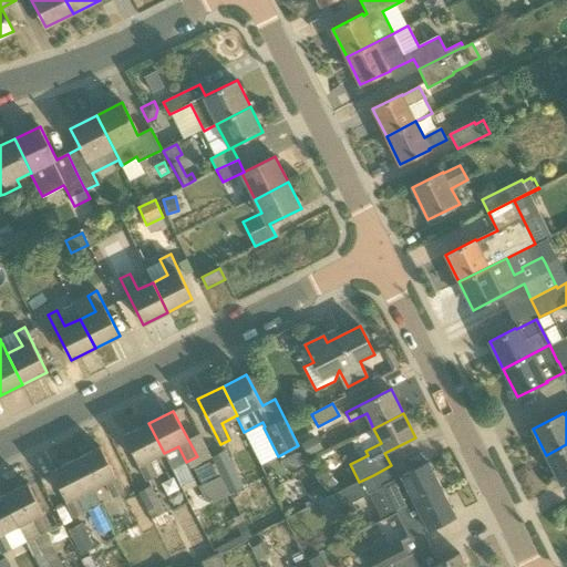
[(148,461),(164,453),(148,423),(124,435),(147,481),(156,476),(148,461)]
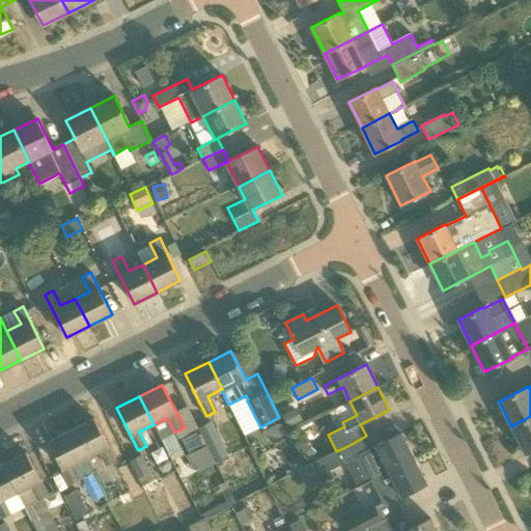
[(301,423),(294,410),(282,416),(288,429),(301,423)]
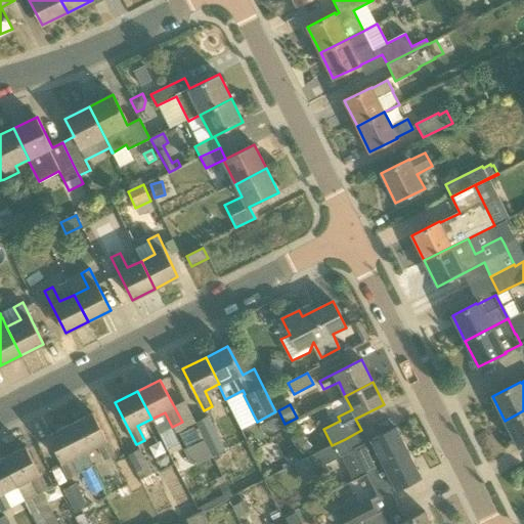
[(523,444),(523,410),(505,421),(518,447),(523,444)]
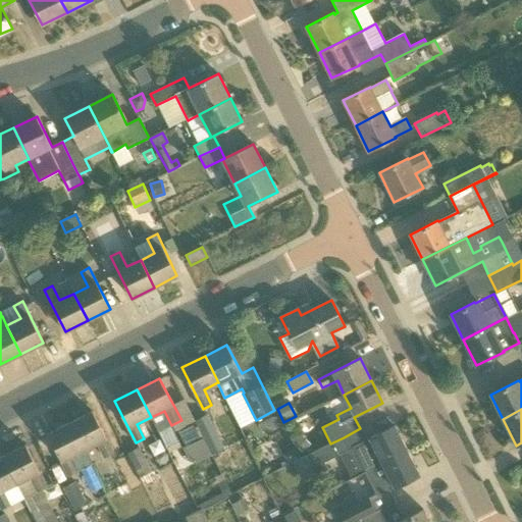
[(70,423),(84,451),(98,444),(105,459),(114,455),(93,412),(70,423)]
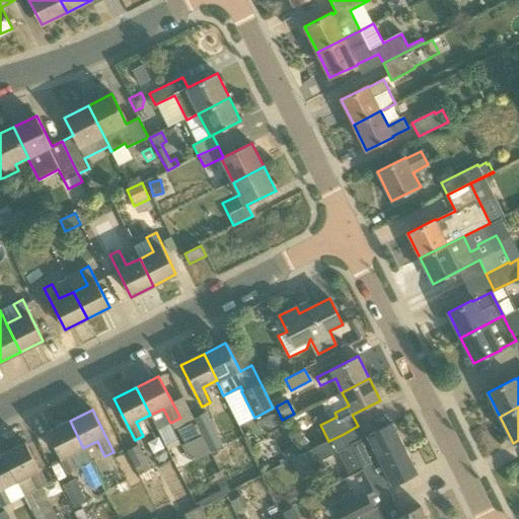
[(194,418),(203,436),(211,453),(223,447),(207,412),(194,418)]
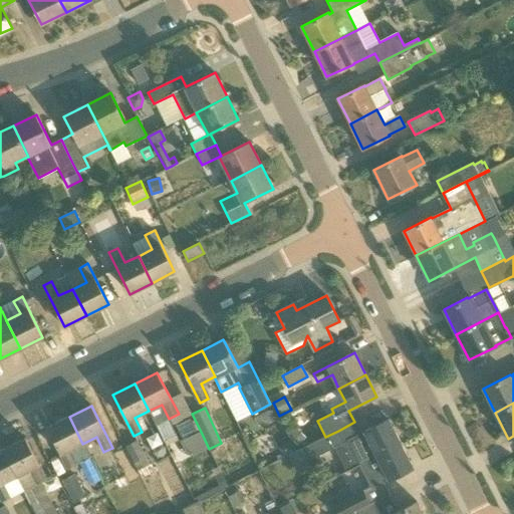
[(68,451),(82,444),(69,417),(47,428),(67,469),(75,465),(68,451)]
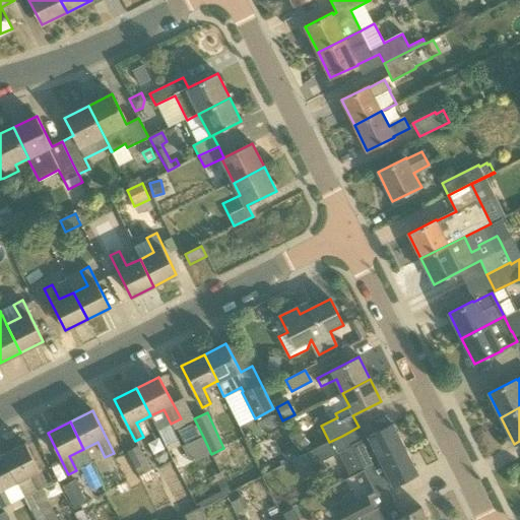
[(365,469),(405,449),(393,425),(368,437),(368,438),(352,446),(365,469)]
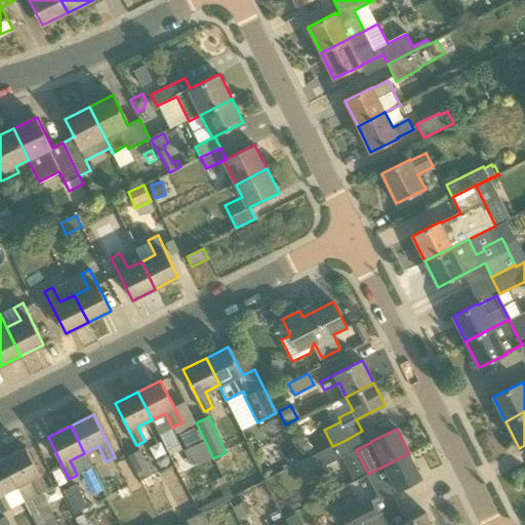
[(294,446),(305,455),(313,446),(303,437),(294,446)]
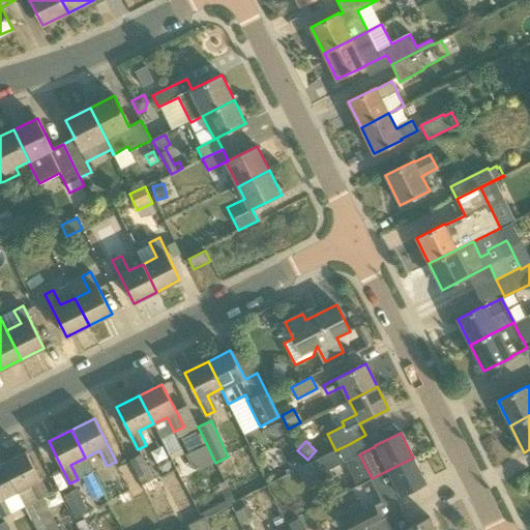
[(329,469),(355,457),(349,444),(335,450),(312,462),(321,482),(333,476),(329,469)]
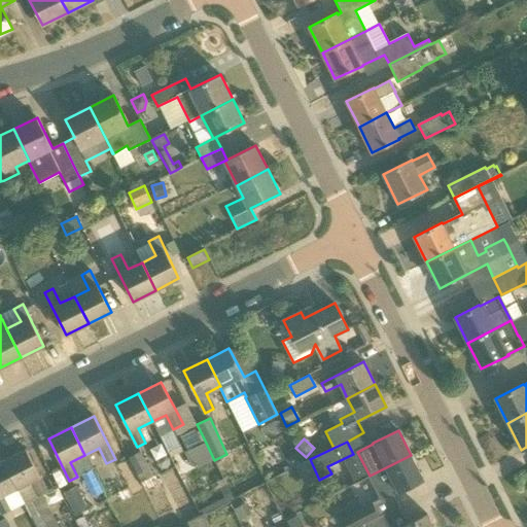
[(197,468),(214,460),(206,443),(185,453),(190,463),(197,468)]
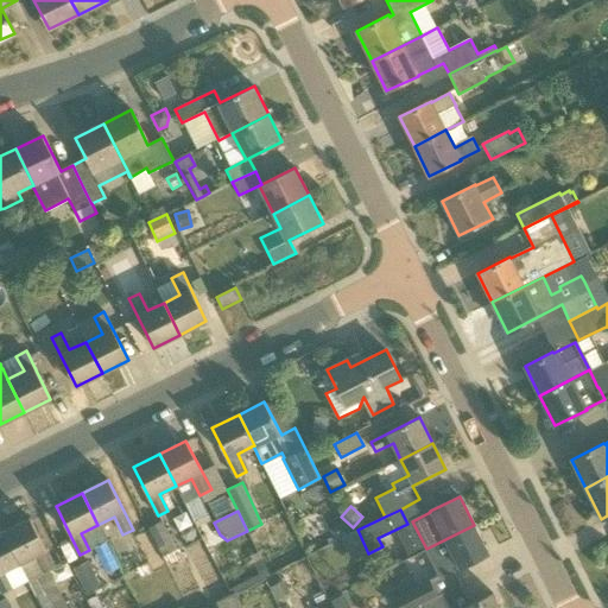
[(31,581),(38,595),(57,584),(50,570),(55,569),(30,519),(5,531),(20,563),(36,555),(45,574),(31,581)]
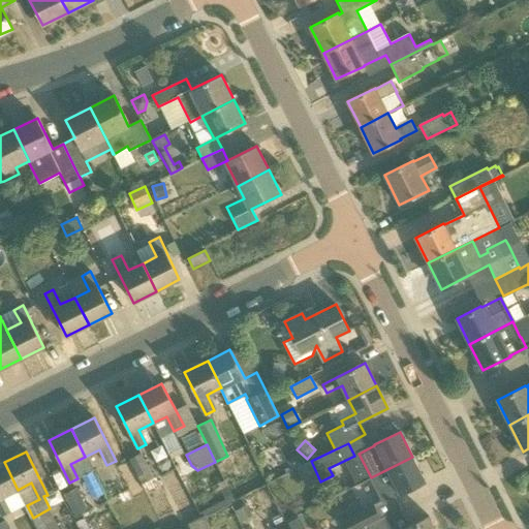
[(154,477),(141,453),(129,459),(142,485),(146,492),(159,485),(155,477),(154,477)]
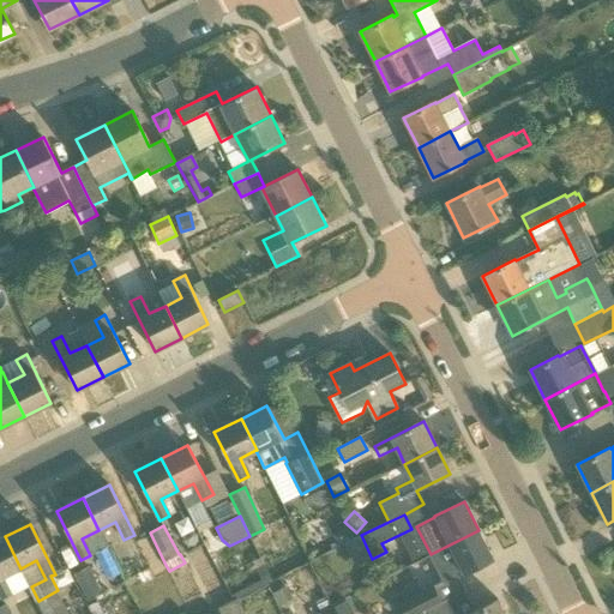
[(332,535),(338,546),(349,540),(344,529),(332,535)]
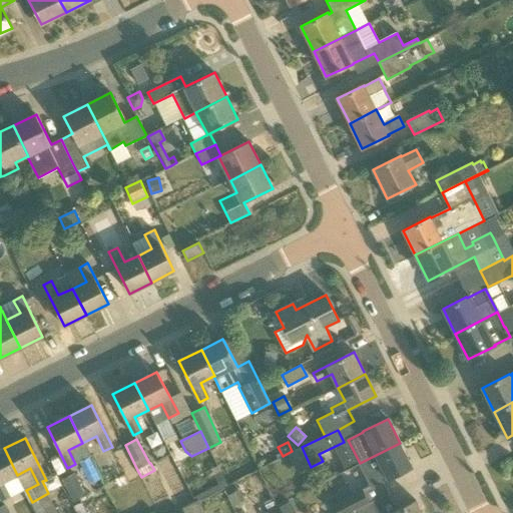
[(366,476),(368,476),(372,486),(387,478),(388,480),(412,467),(400,443),(360,463),(366,476)]
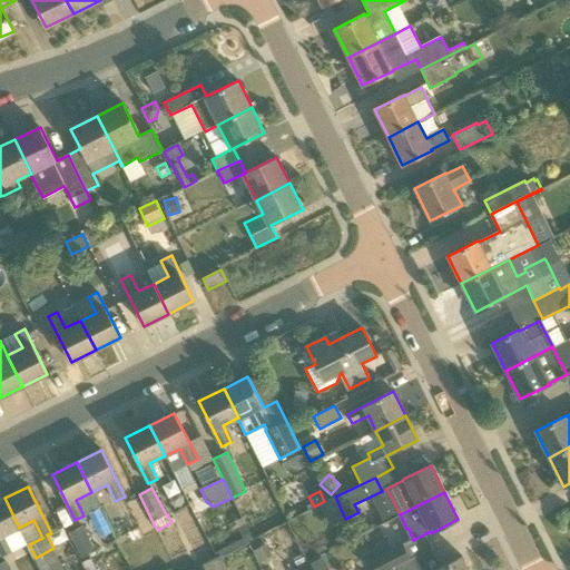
[(173,494),(170,500),(174,505),(179,507),(184,502),(184,497),(179,493),(173,494)]
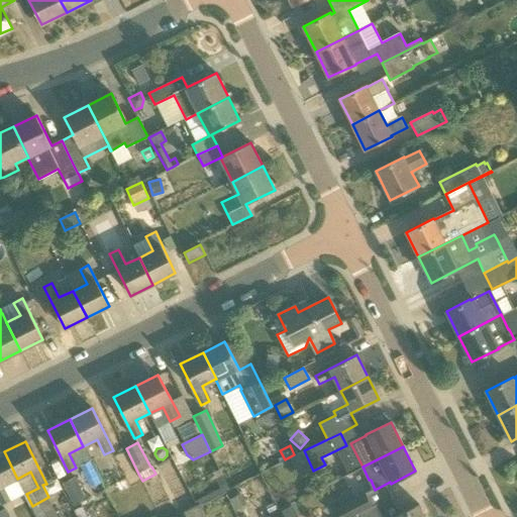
[(4,486),(17,479),(4,451),(0,453),(0,502),(1,505),(11,500),(4,486)]
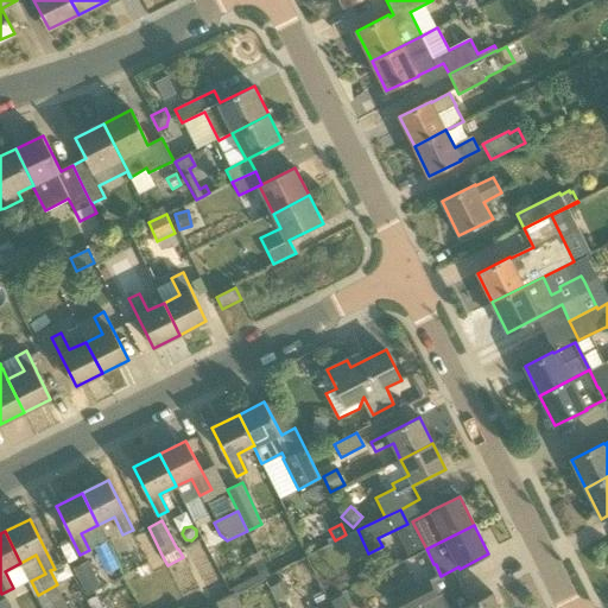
[(74,569),(87,595),(102,588),(89,561),(74,569)]
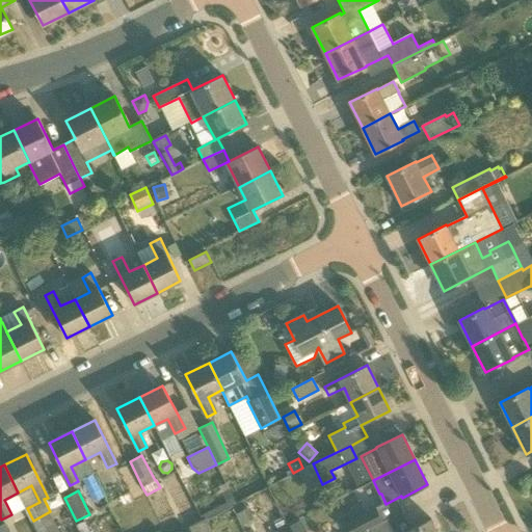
[(255,520),(248,508),(237,513),(242,526),(255,520)]
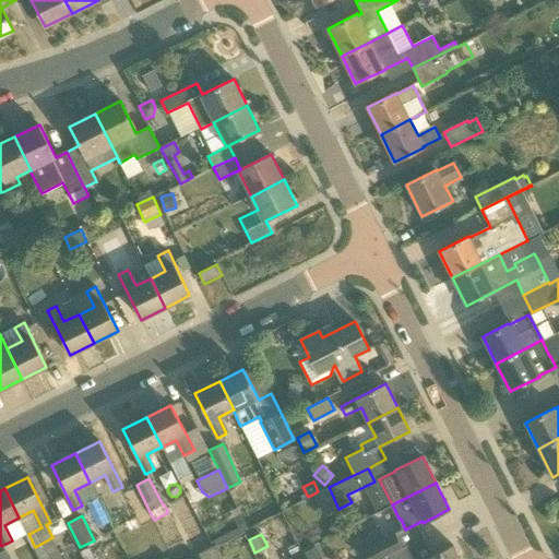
[(385,556),(401,548),(394,535),(361,551),(365,558),(380,558),(385,557),(385,556)]
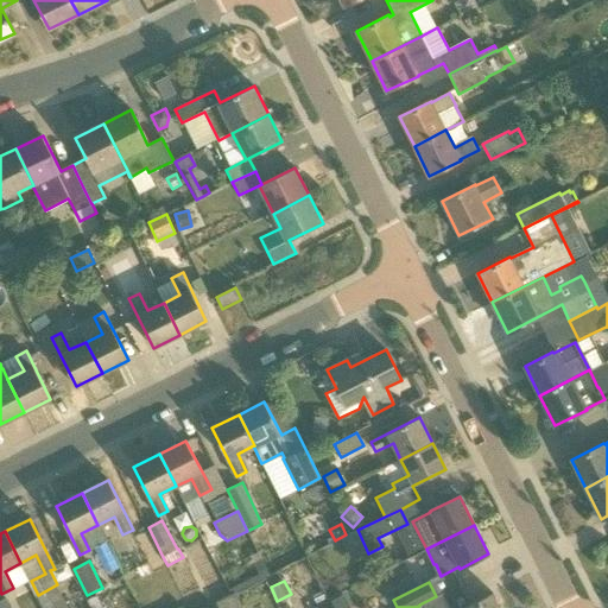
[(419,606),(419,607),(500,607),(493,593),(472,605),(461,583),(436,596),(419,605),(419,606)]
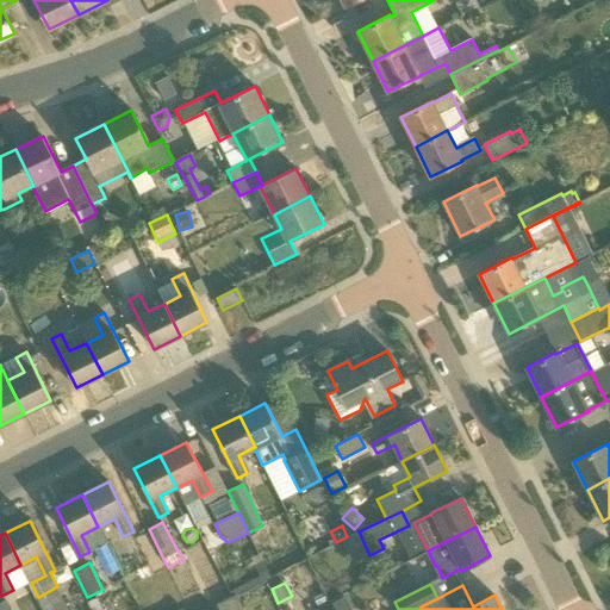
[(236,609),(237,609),(231,597),(217,604),(219,609),(236,609)]
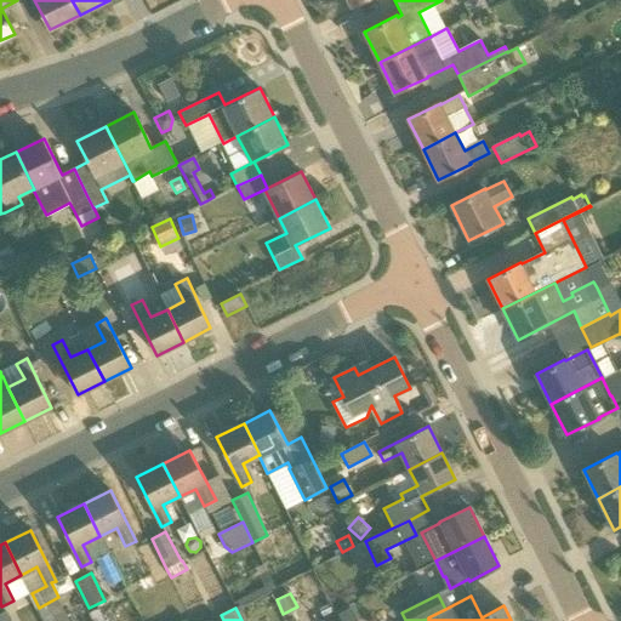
[(12,620),(7,610),(0,614),(0,620),(12,620)]
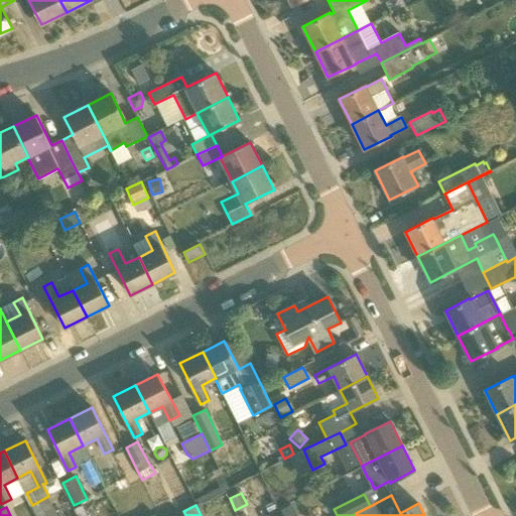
[(57,515),(53,507),(37,515),(57,515)]
